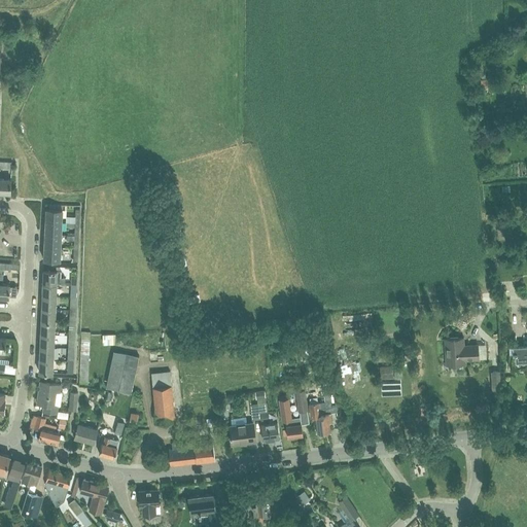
[(483,57),(473,58),(477,77),(486,76),(483,57)]
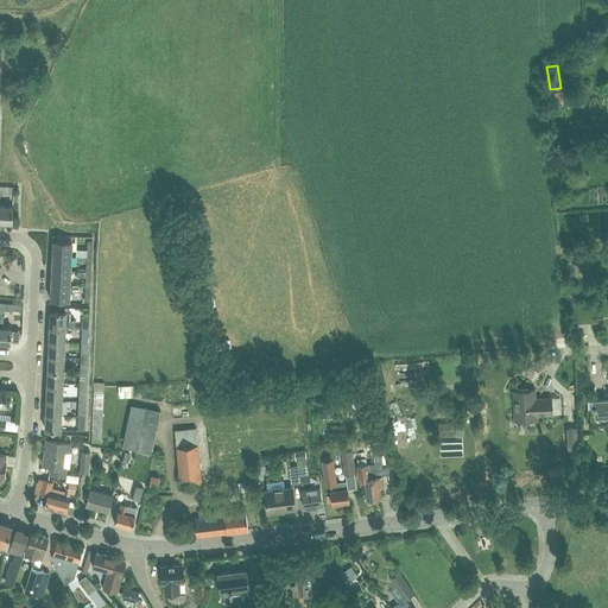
[(563,102),(562,90),(552,92),(555,103),(563,102)]
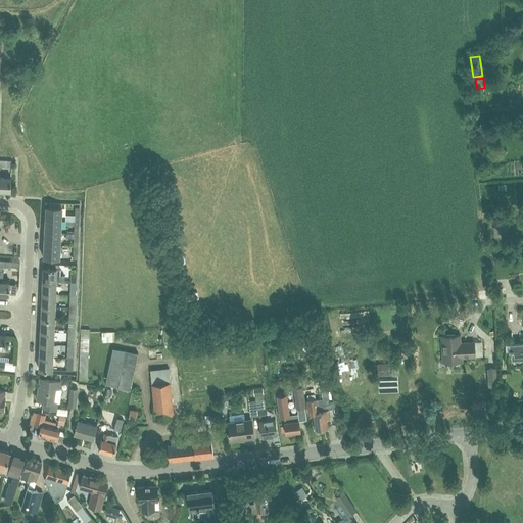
[(11,178),(1,177),(0,177),(0,190),(10,191),(11,178)]
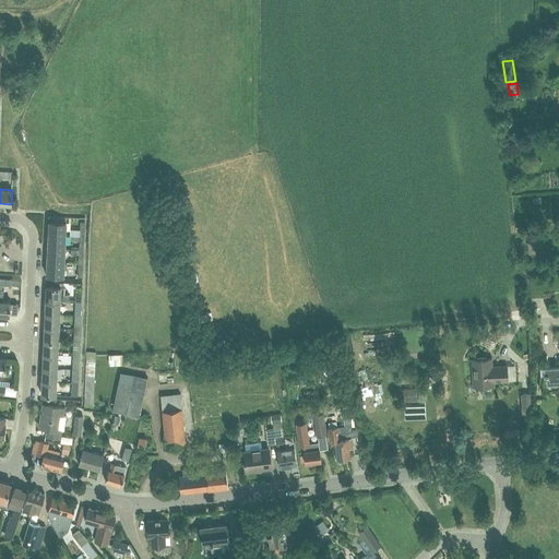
[(67,222),(60,222),(49,221),(48,235),(67,236),(67,222)]
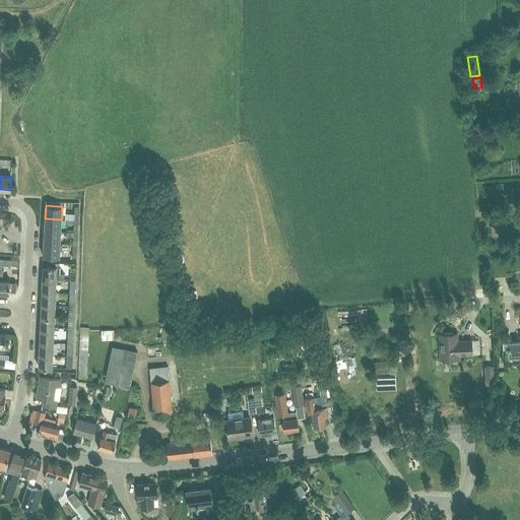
[(61,232),(62,219),(45,218),(45,231),(61,232)]
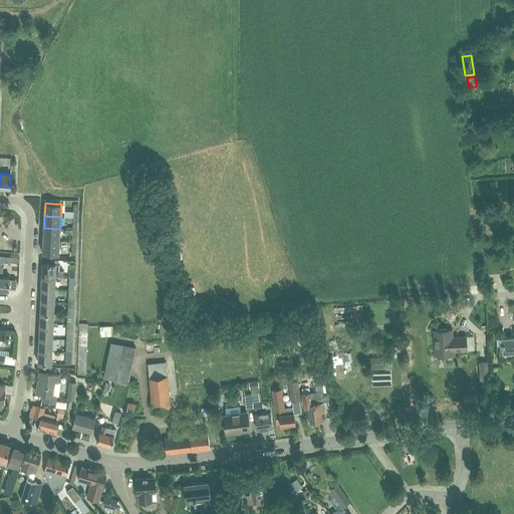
[(72,229),(77,230),(78,217),(73,217),(73,218),(65,217),(65,222),(73,222),(72,229)]
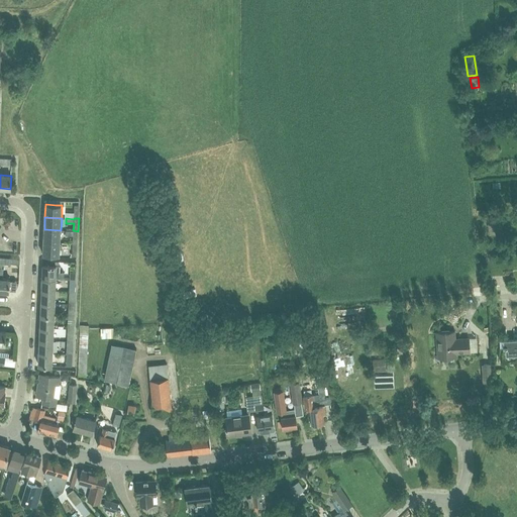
[(61,230),(44,229),(43,242),(61,242),(61,230)]
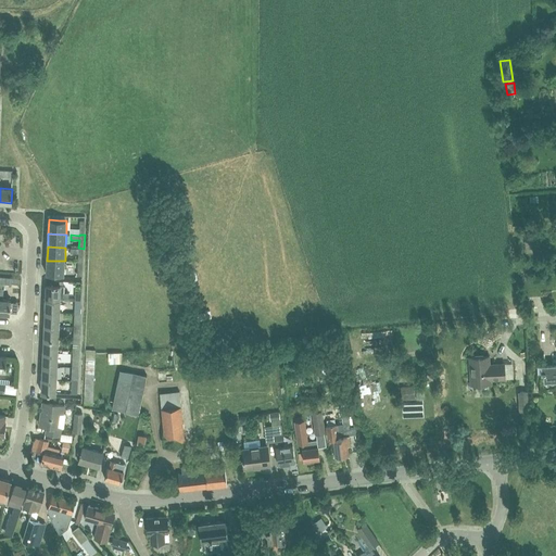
[(78,254),(78,262),(83,262),(84,249),(78,248),(71,248),(71,253),(78,254)]
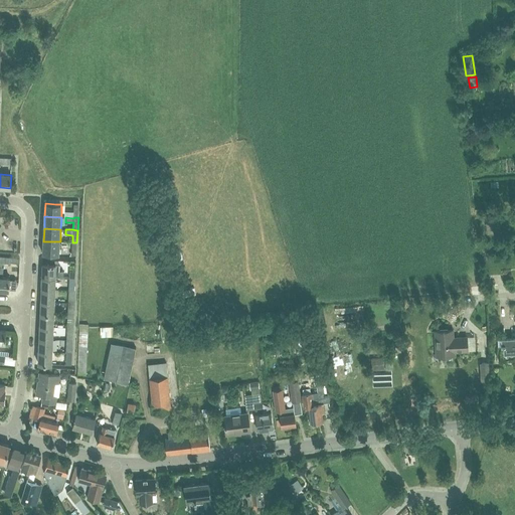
[(59,254),(60,241),(43,241),(42,253),(59,254)]
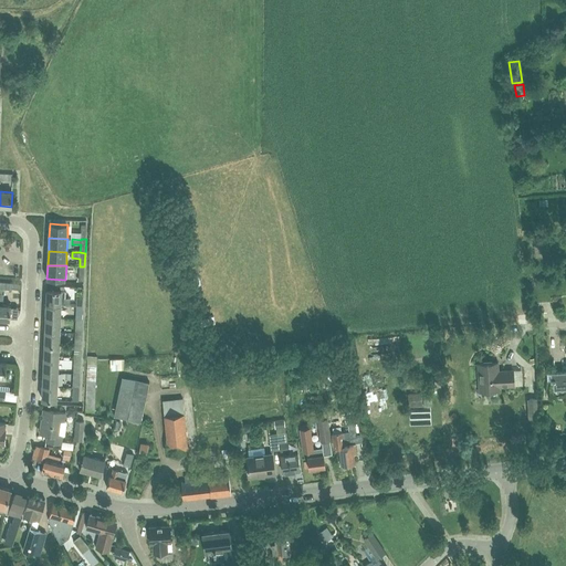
[(46,304),(61,304),(70,305),(70,299),(65,299),(65,291),(64,291),(46,290),(46,304)]
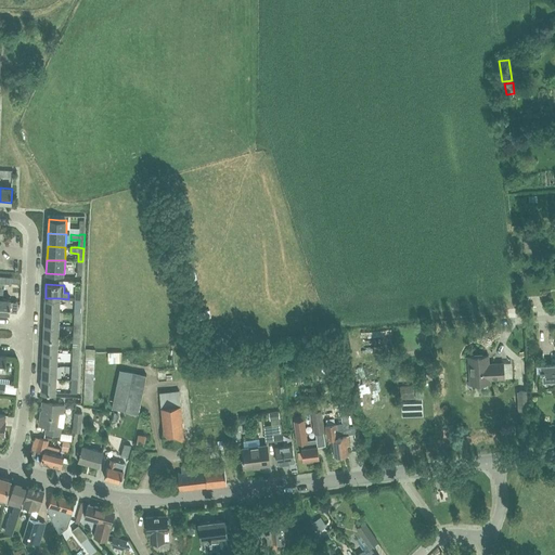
[(0,312),(10,313),(11,299),(3,299),(3,287),(0,287),(0,312)]
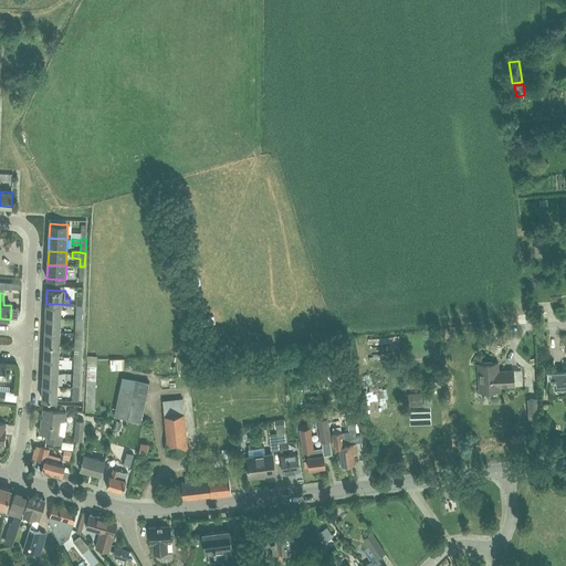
[(60,318),(61,304),(46,304),(45,317),(60,318)]
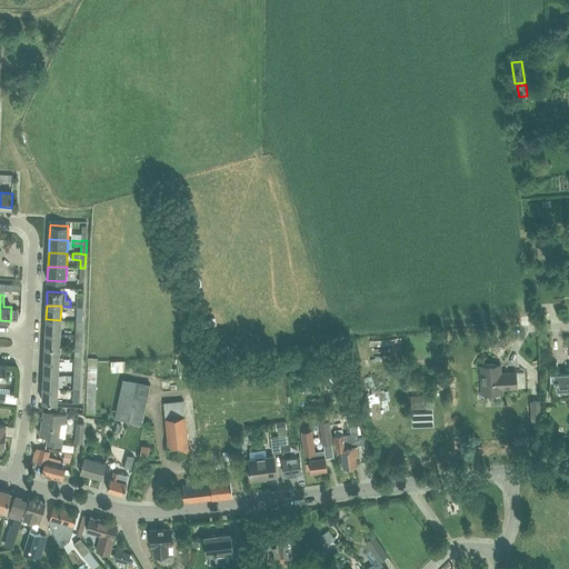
[(46,319),(46,332),(60,333),(60,320),(46,319)]
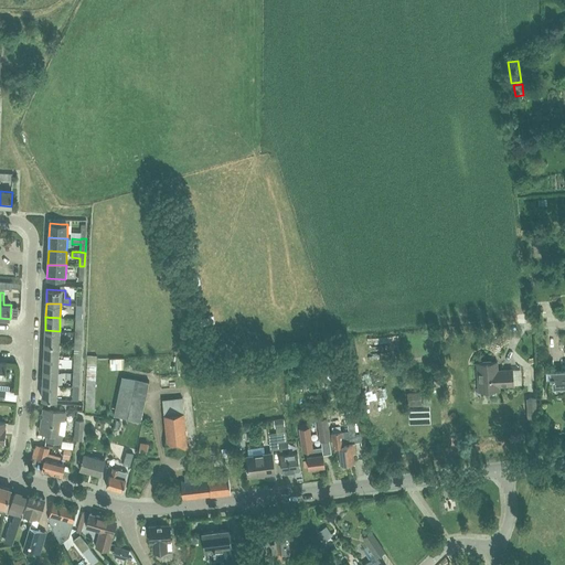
[(59,344),(60,331),(45,330),(44,344),(59,344)]
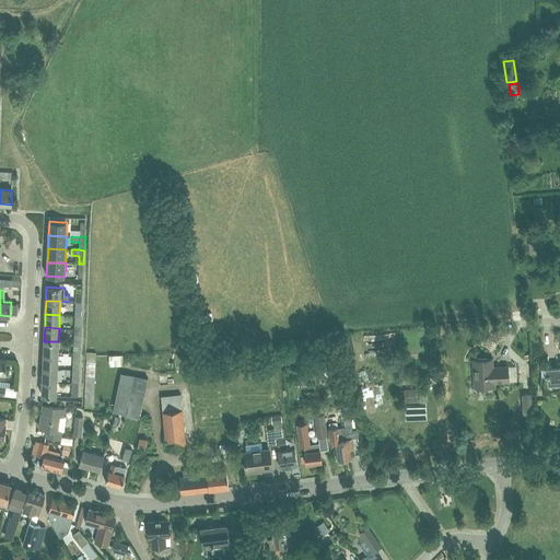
[(58,356),(58,341),(44,341),(44,354),(58,356)]
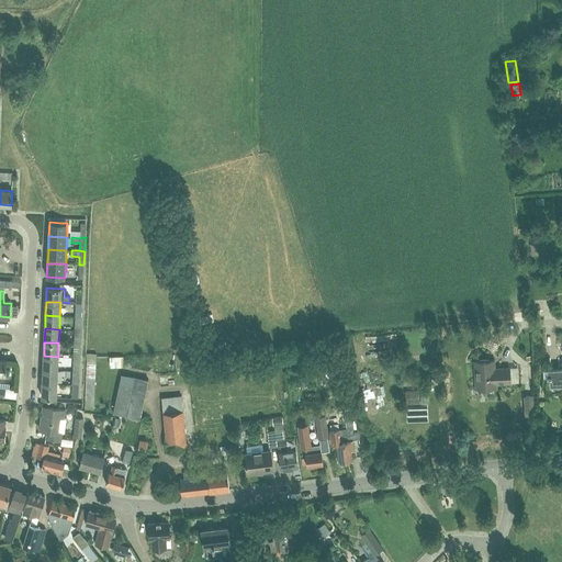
[(110,361),(123,361),(122,350),(110,350),(110,361)]
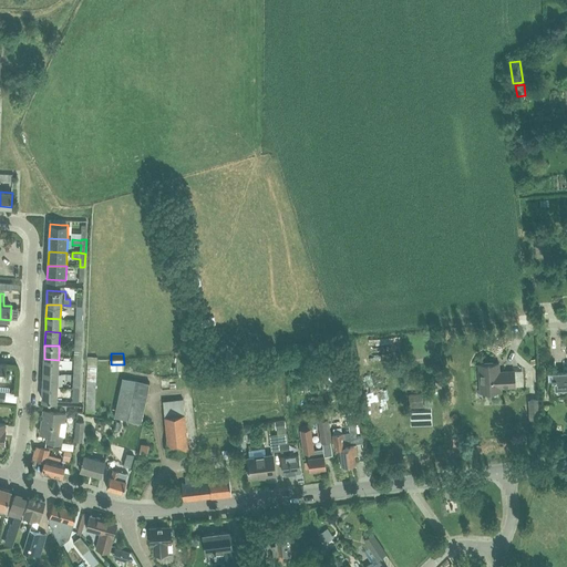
[(285,361),(271,354),(269,359),(281,366),(285,361)]
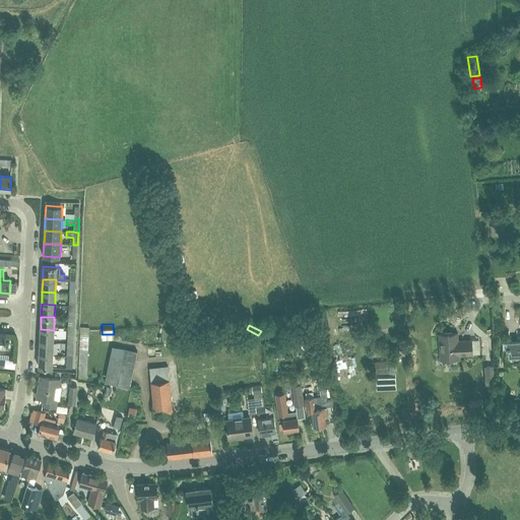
[(294,326),(295,337),(302,336),(301,325),(294,326)]
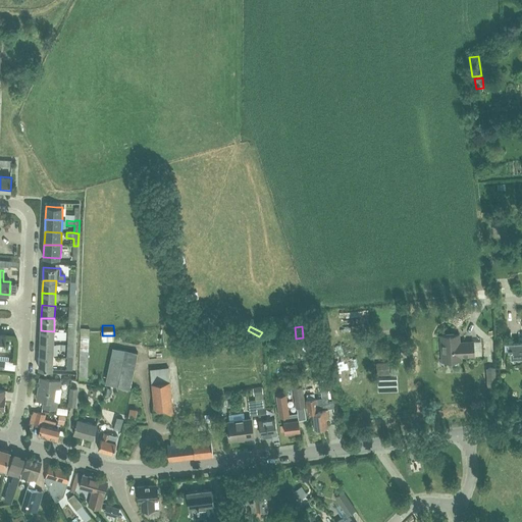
[(41,330),(40,343),(53,344),(54,331),(41,330)]
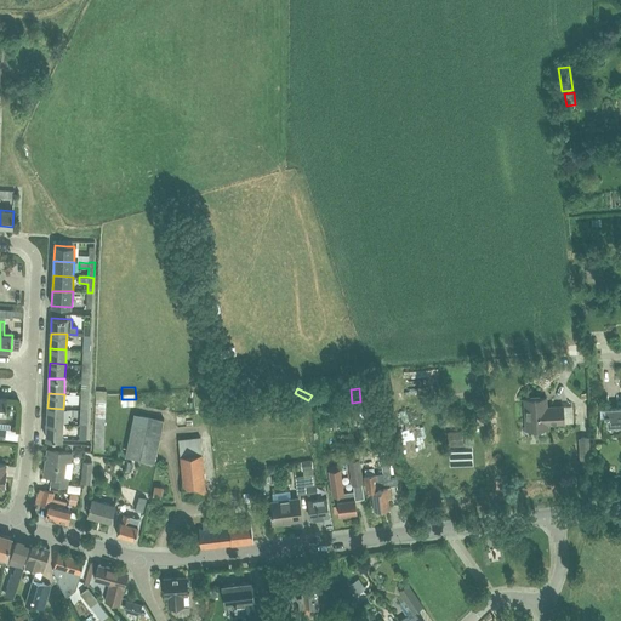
[(524,399),(525,411),(525,429),(547,428),(547,425),(564,425),(563,406),(546,406),(546,398),(524,399)]
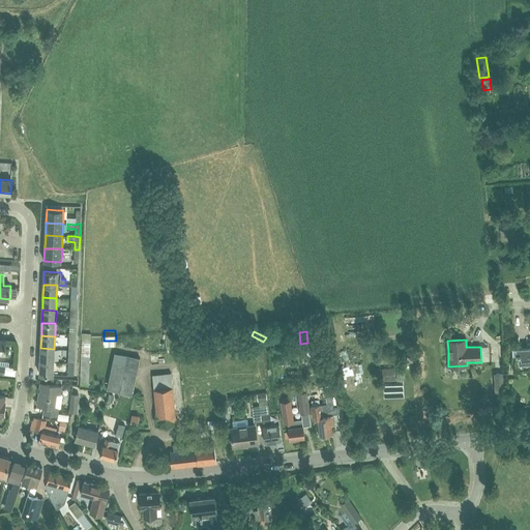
[(314,343),(302,345),(304,357),(316,355),(314,343)]
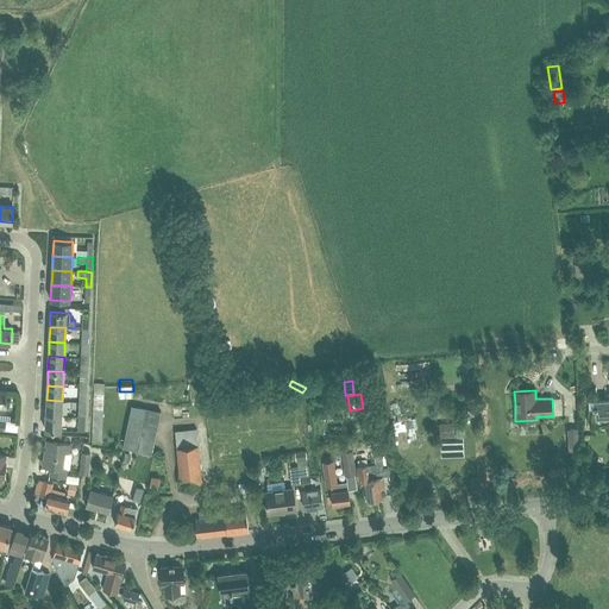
[(608,399),(592,401),(594,407),(591,407),(592,409),(595,409),(596,419),(608,418),(608,399)]
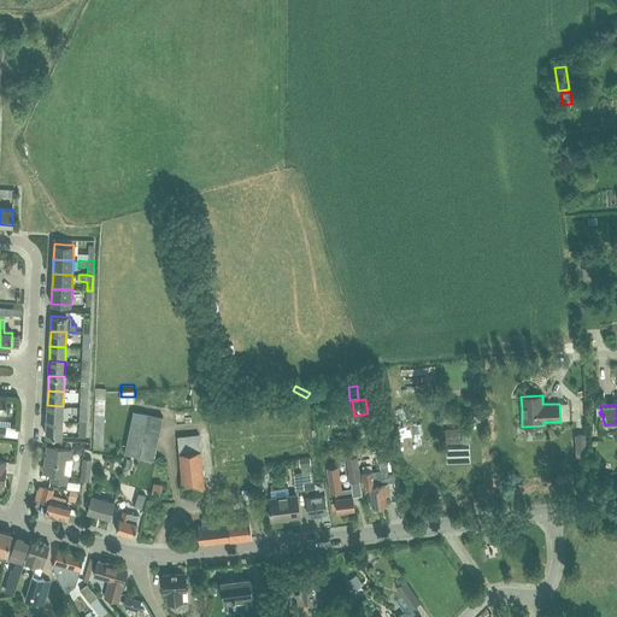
[(62,421),(63,406),(47,405),(47,421),(62,421)]
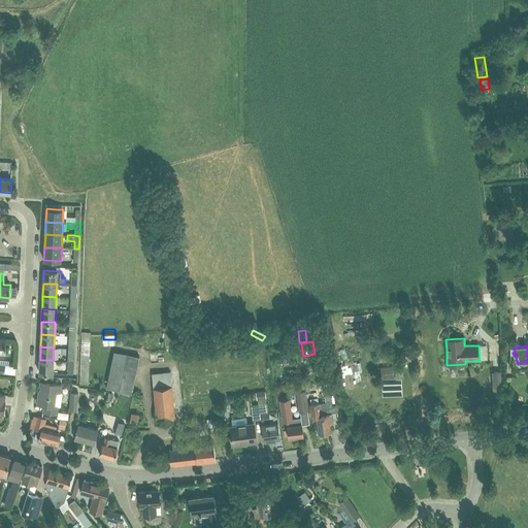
[(114,347),(108,384),(134,388),(140,351),(114,347)]
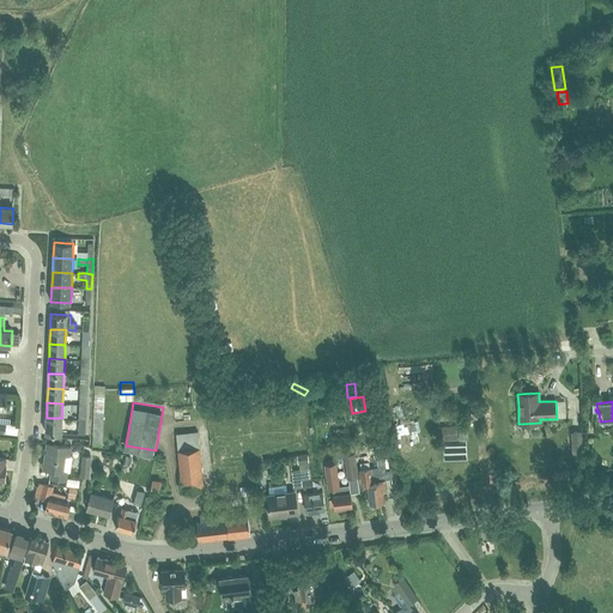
[(61,434),(61,418),(47,418),(46,432),(61,434)]
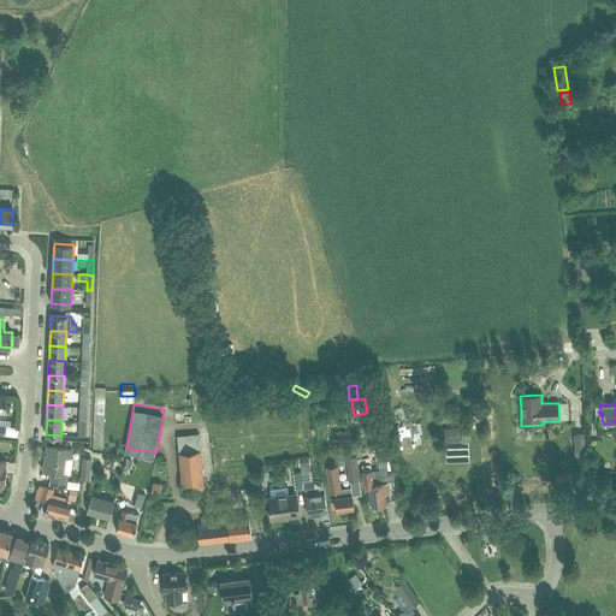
[(467,425),(452,425),(452,440),(468,440),(467,425)]
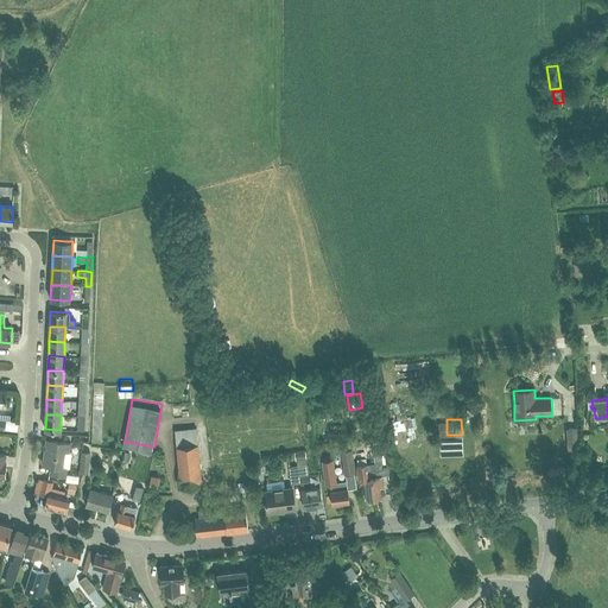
[(378,426),(366,428),(368,444),(372,444),(380,443),(378,426)]
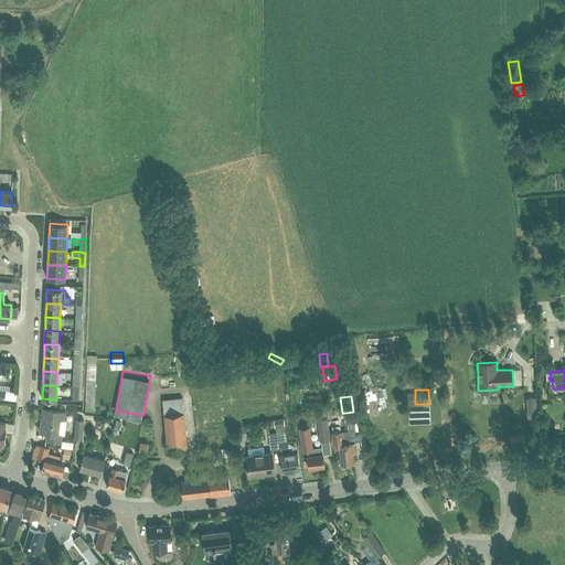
[(188,449),(187,438),(182,397),(162,400),(164,414),(168,451),(188,449)]
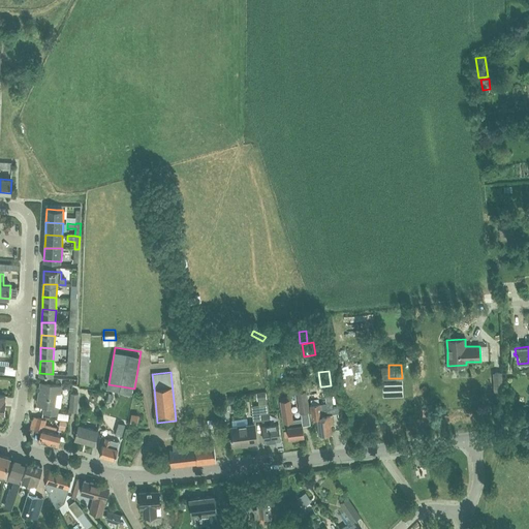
[(503,372),(493,373),(494,393),(504,392),(503,372)]
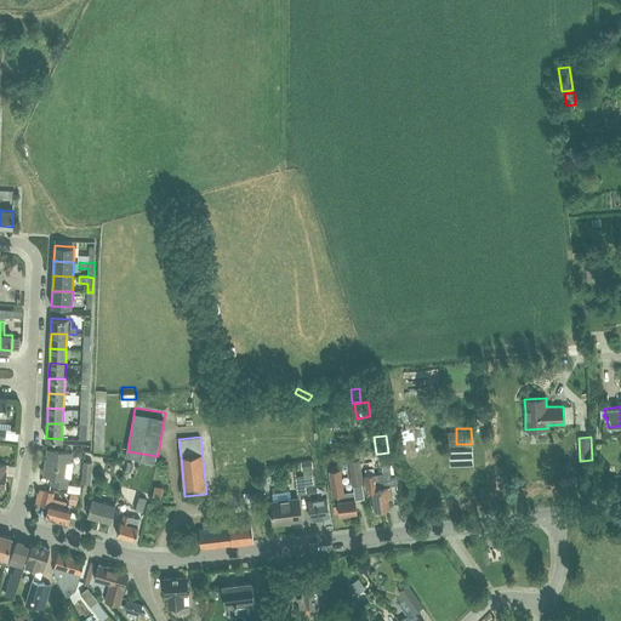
[(436,442),(414,442),(414,453),(436,453),(436,442)]
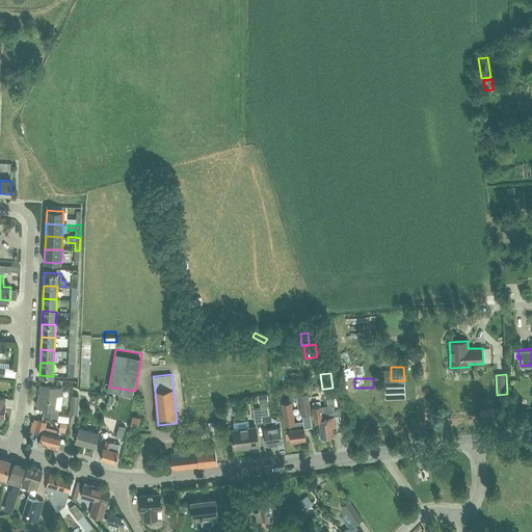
[(44,415),(54,416),(57,417),(58,410),(54,409),(56,396),(60,396),(61,388),(41,384),(37,407),(45,408),(44,415)]
